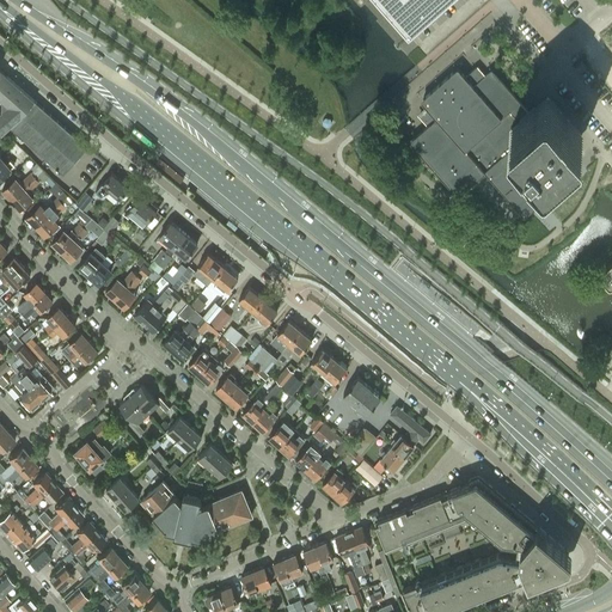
[(375,0),(383,6),(409,36),(427,20),(430,17),(450,0),(375,0)]
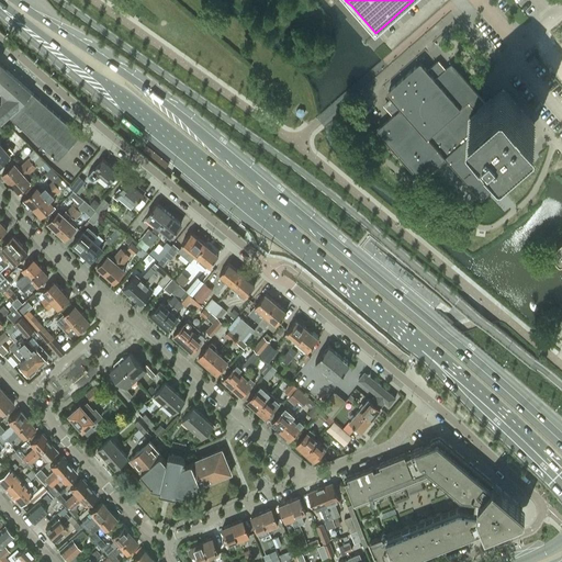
[(561,34),(551,45),(561,57),(561,34)]
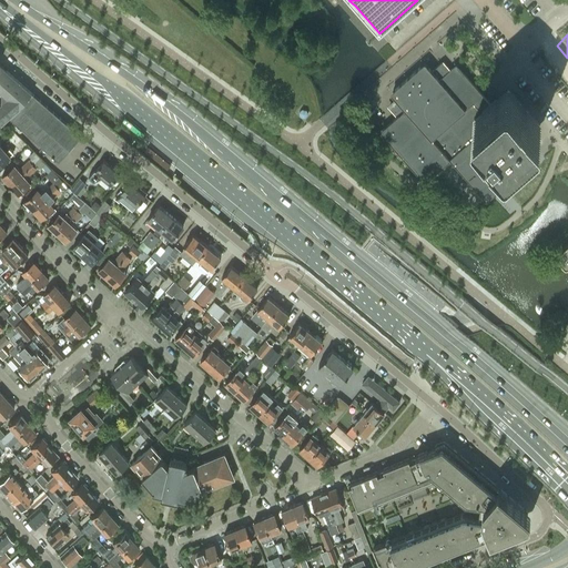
[(454,66),(448,70),(442,62),(433,70),(427,63),(423,63),(394,89),(393,93),(398,99),(389,105),(397,115),(381,130),(423,178),(427,178),(447,161),(453,162),(485,198),(489,198),(535,158),(535,153),(524,140),(539,127),(508,90),(492,104),(459,66),(454,66)]
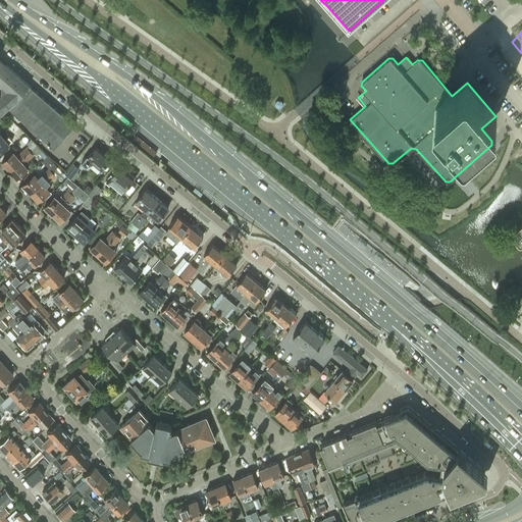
[(0,82),(3,85),(3,94),(0,96),(0,109),(2,112),(3,112),(9,106),(30,85),(7,66),(0,59),(0,82)]
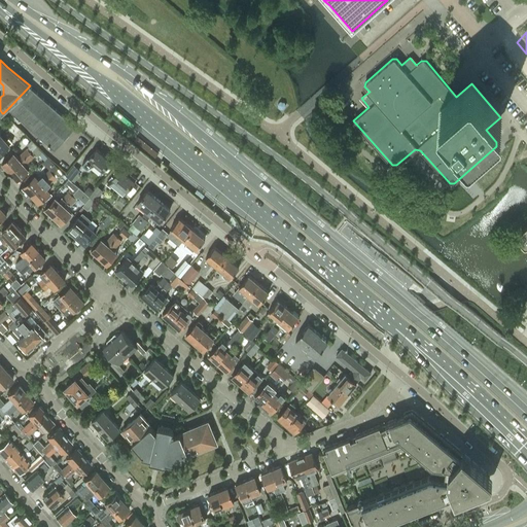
[(30,85),(9,107),(49,143),(48,143),(55,148),(75,125),(69,119),(69,120),(30,85)]
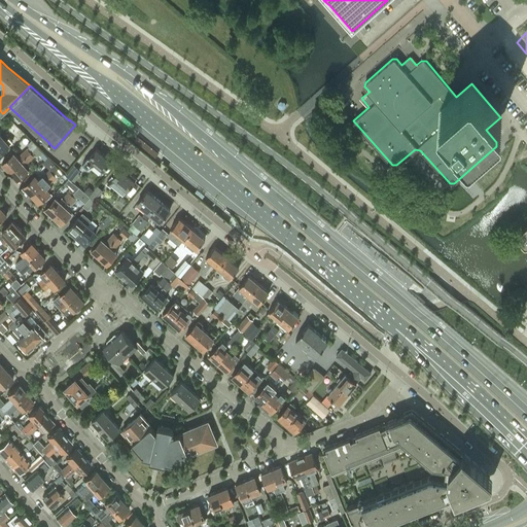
[(14,136),(21,130),(14,124),(8,130),(14,136)]
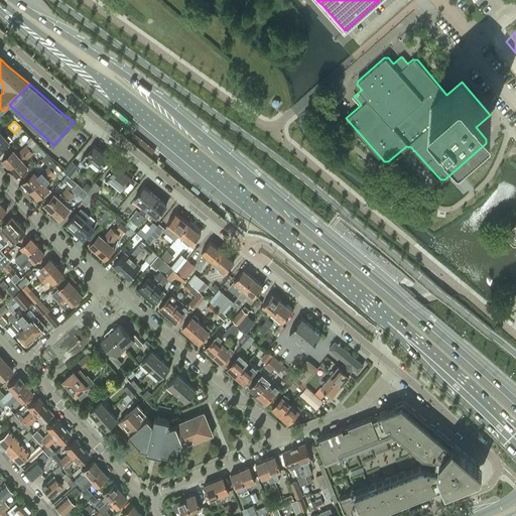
[(9,134),(6,136),(2,132),(0,134),(0,149),(10,141),(9,140),(12,138),(9,134)]
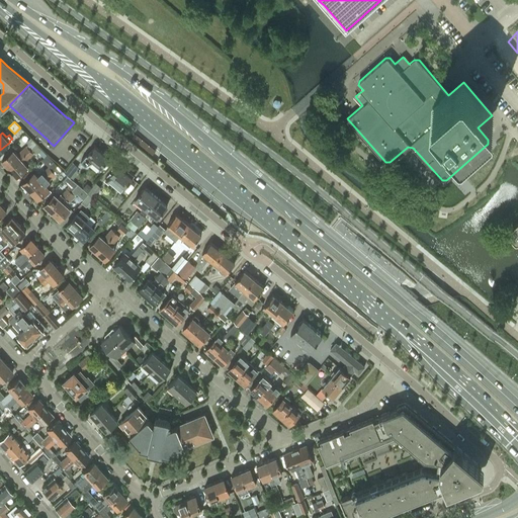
[(10,168),(36,144),(30,138),(26,142),(28,144),(27,146),(17,154),(13,149),(2,159),(10,168)]
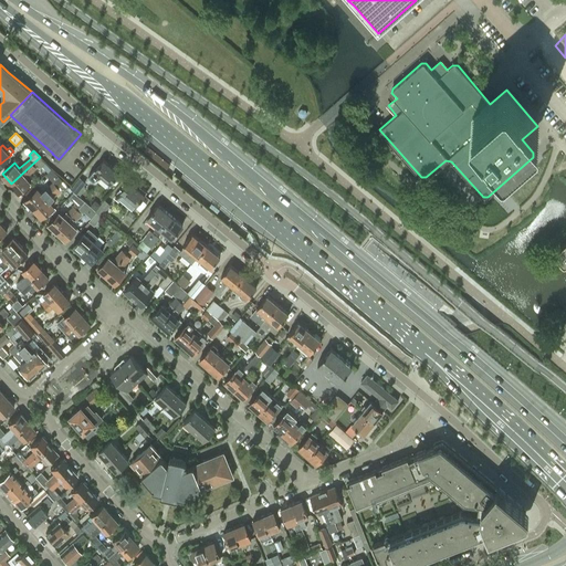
[(48,171),(51,168),(40,157),(11,184),(19,192),(31,181),(27,176),(37,167),(41,167),(42,166),(48,171)]
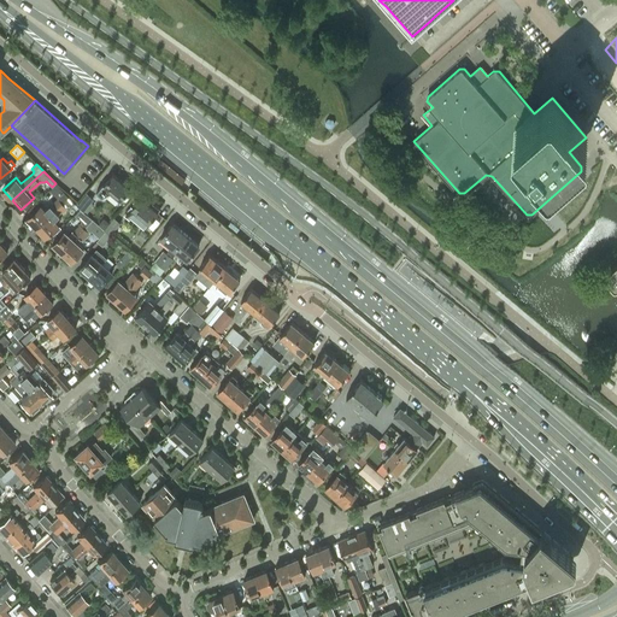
[(124,178),(123,181),(113,174),(105,184),(104,183),(97,191),(103,195),(111,191),(121,198),(131,184),(124,178)]
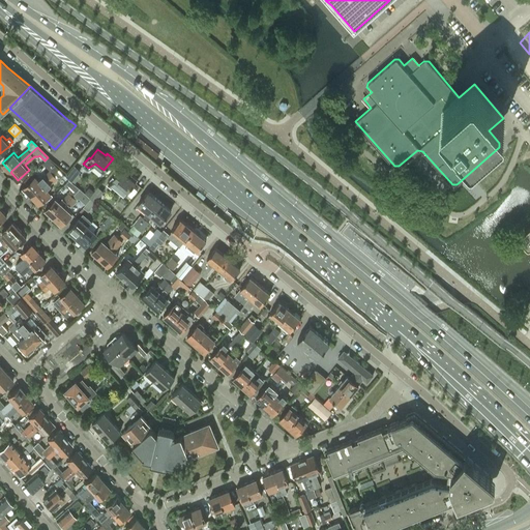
[(31,195),(58,170),(54,165),(51,168),(52,169),(43,175),(45,176),(39,180),(35,175),(24,186),(31,195)]
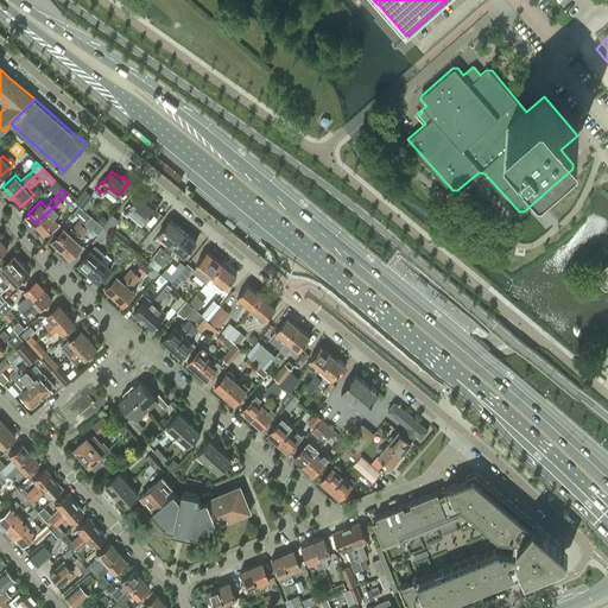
[(86,190),(76,202),(82,208),(93,195),(86,190)]
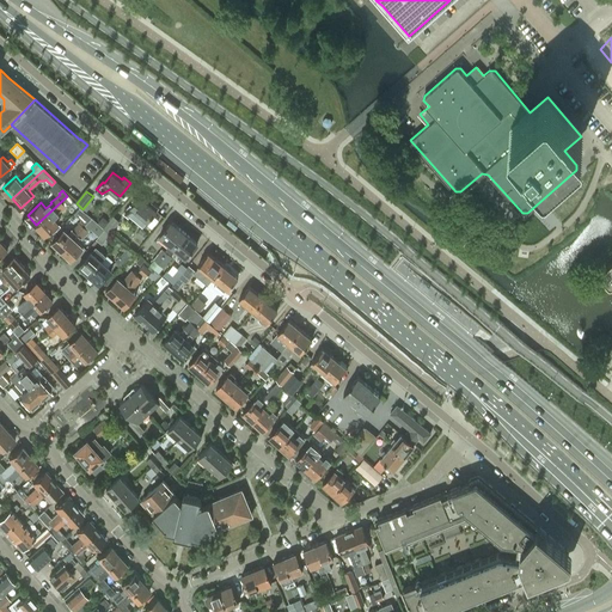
[(152,200),(150,203),(140,195),(132,206),(130,204),(124,213),(124,212),(122,214),(124,216),(127,214),(129,216),(134,209),(148,220),(159,206),(152,200)]
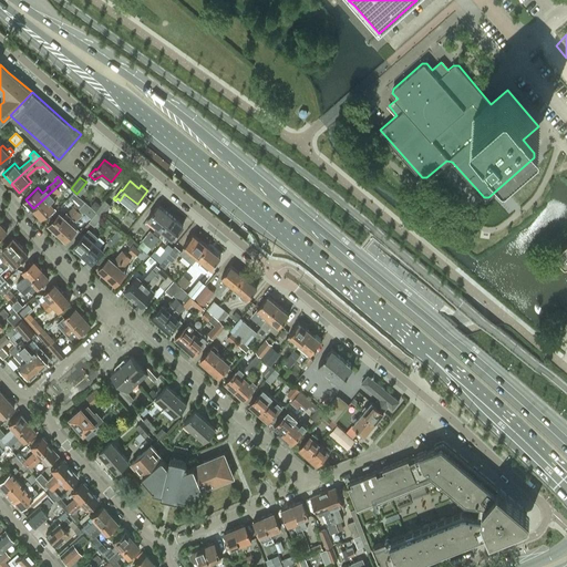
[(64,189),(68,187),(62,182),(33,208),(41,217),(47,213),(51,207),(54,205),(50,199),(54,195),(54,196),(61,189),(63,188),(64,189)]
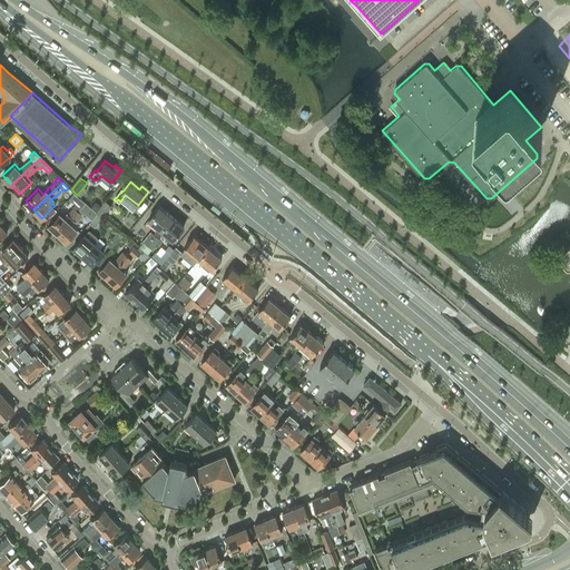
[(79,209),(85,203),(79,198),(75,205),(79,209)]
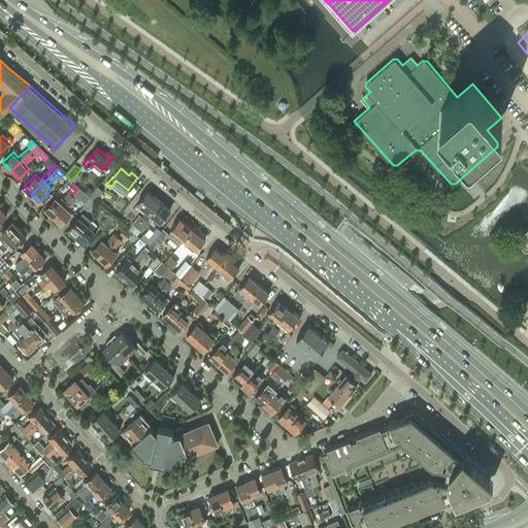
[(98,186),(89,196),(95,201),(103,191),(98,186)]
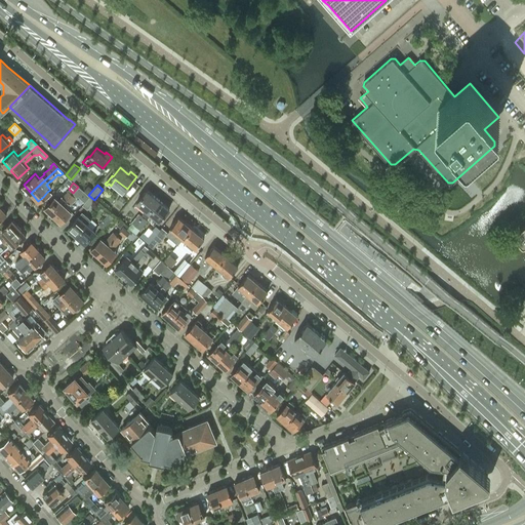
[(77,197),(82,191),(78,188),(73,194),(77,197)]
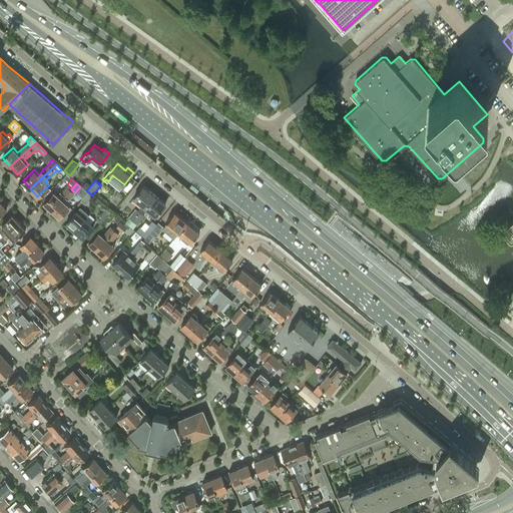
[(137,215),(154,194),(143,184),(134,196),(143,204),(138,209),(136,208),(126,220),(134,226),(141,218),(137,215)]
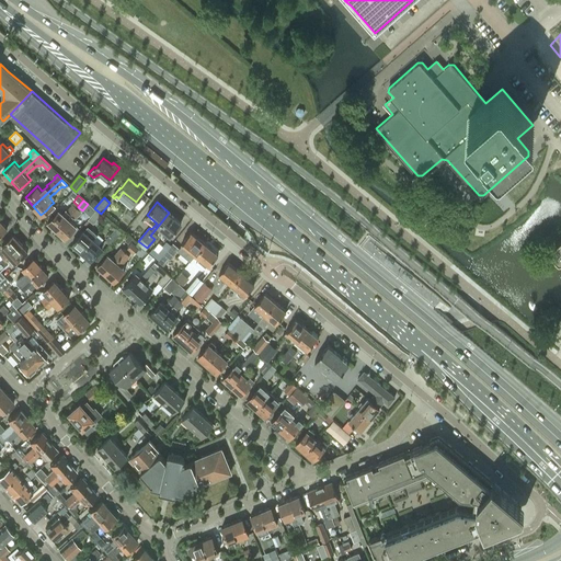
[(57,229),(78,207),(72,203),(67,209),(64,213),(59,209),(48,221),(57,229)]
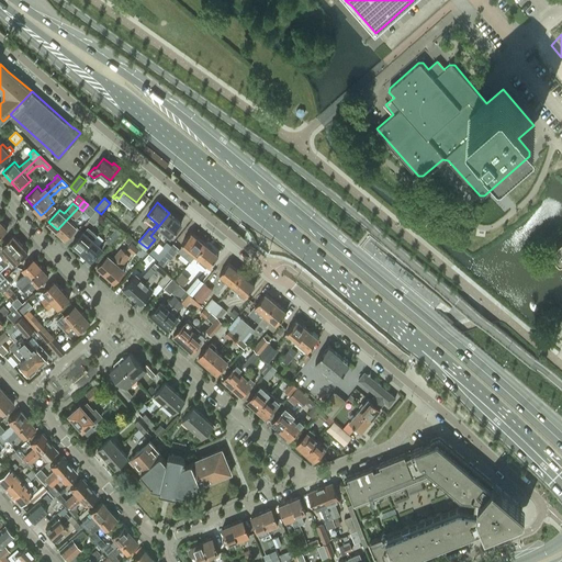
[(77,218),(82,212),(78,208),(57,229),(66,237),(77,225),(72,222),(76,217),(77,218)]
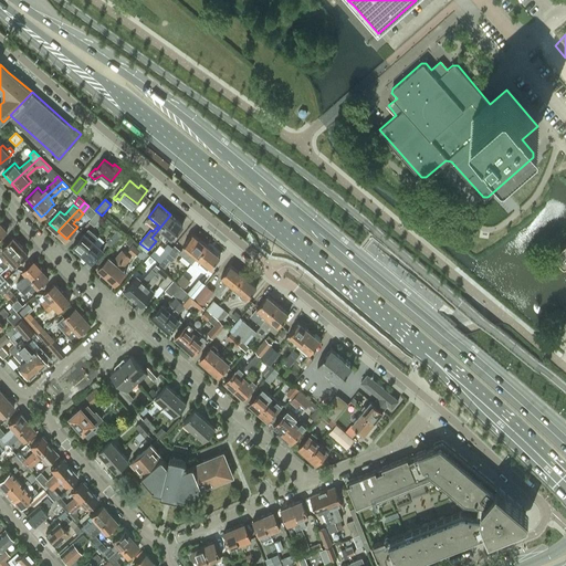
[(97,211),(88,221),(94,226),(102,217),(97,212),(97,211)]
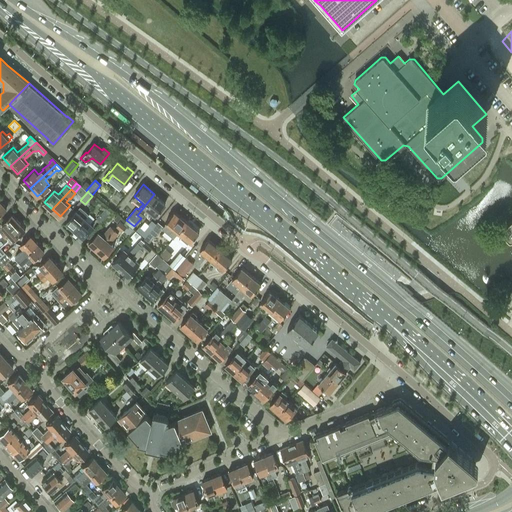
[(156,214),(165,203),(154,194),(137,215),(141,218),(144,214),(142,212),(147,207),(156,214)]
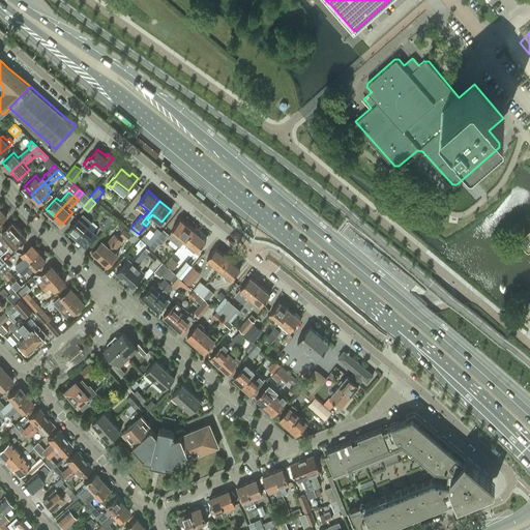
[(80,217),(68,230),(77,237),(88,225),(92,222),(83,213),(80,217)]
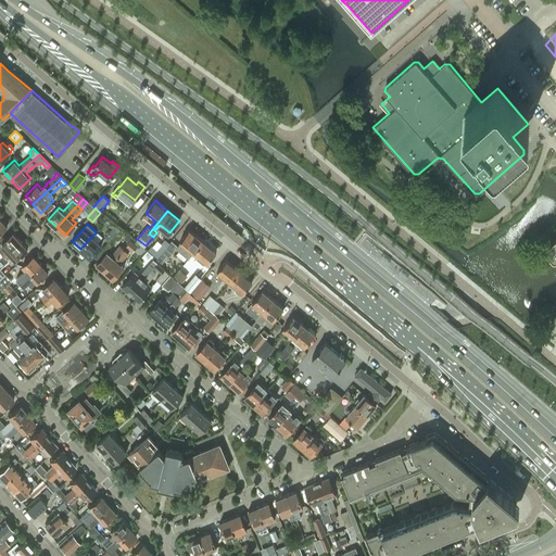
[(109,242),(119,230),(115,226),(104,238),(109,242)]
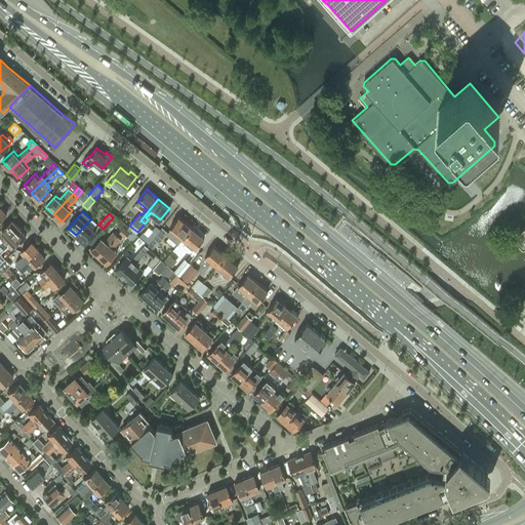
[(149,243),(148,244),(153,248),(158,242),(160,243),(166,235),(178,244),(184,237),(192,227),(179,216),(171,227),(172,228),(168,232),(163,228),(161,230),(160,230),(149,243)]
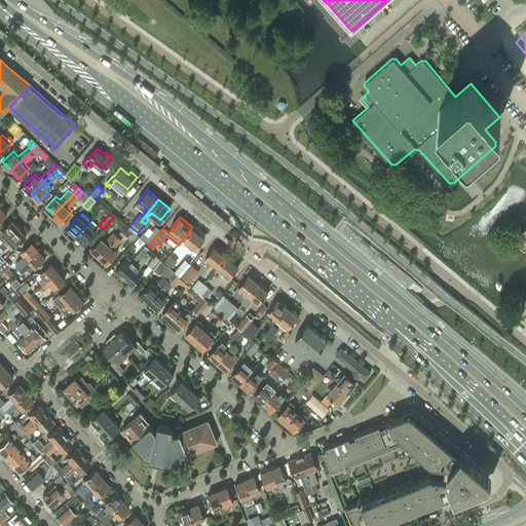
[(0,236),(4,241),(20,227),(12,220),(0,230),(0,236)]
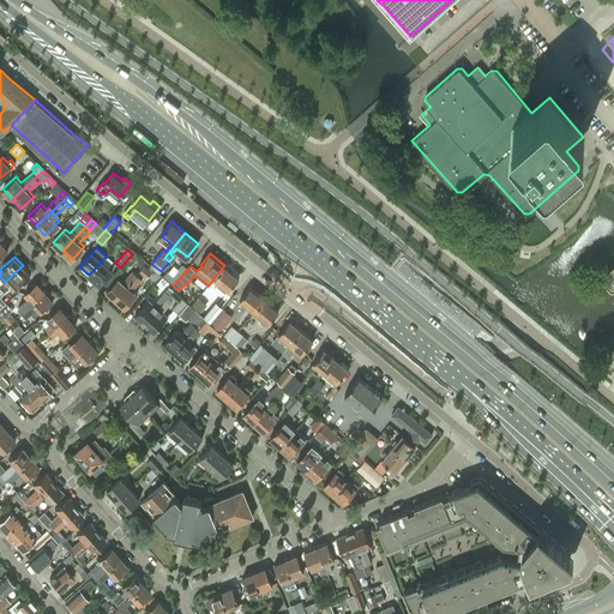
[(100,284),(113,270),(102,260),(89,275),(100,284)]
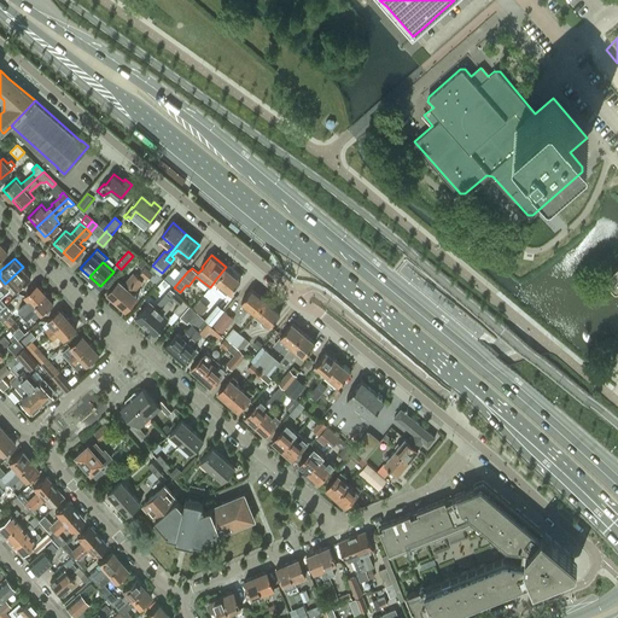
[(18,287),(30,277),(23,267),(5,284),(9,287),(15,283),(18,287)]
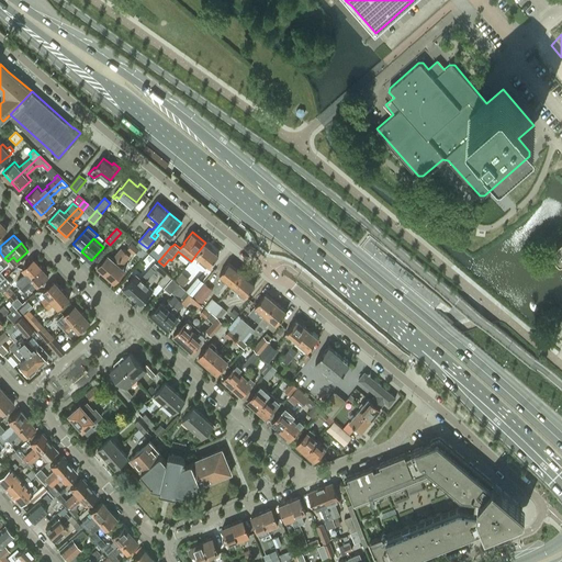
[(136,246),(136,245),(132,243),(127,248),(131,251),(136,246)]
